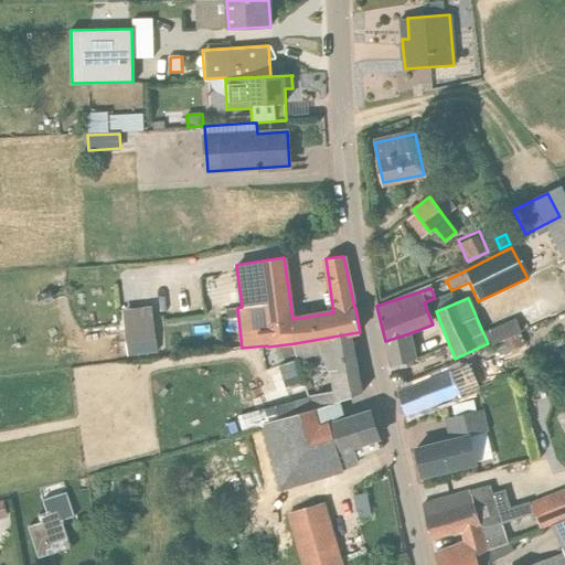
[(518,315),(489,327),(496,340),(523,328),(518,315)]
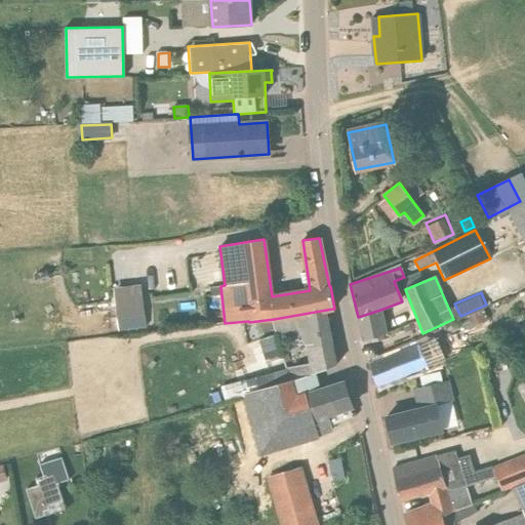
[(143,301),(116,306),(119,330),(146,327),(143,301)]
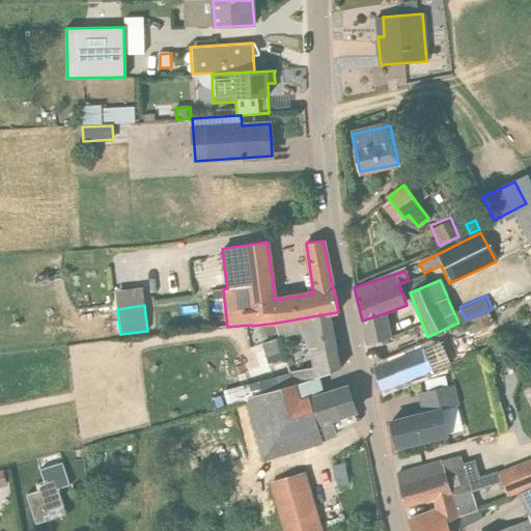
[(495,323),(490,312),(475,318),(480,329),(495,323)]
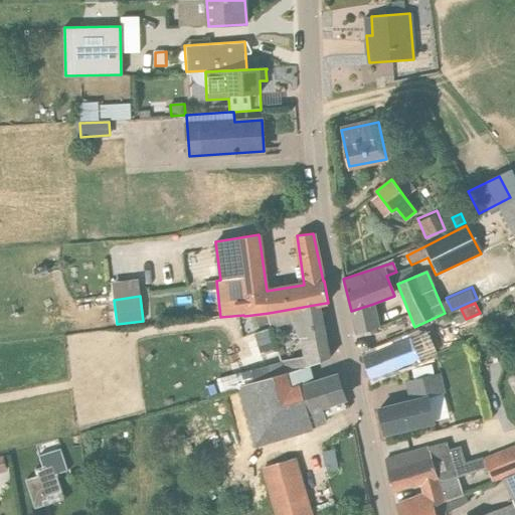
[(320,304),(269,313),(270,315),(272,324),(274,329),(295,322),(299,339),(299,338),(303,357),(280,361),(283,375),(285,374),(329,358),(330,358),(320,304)]
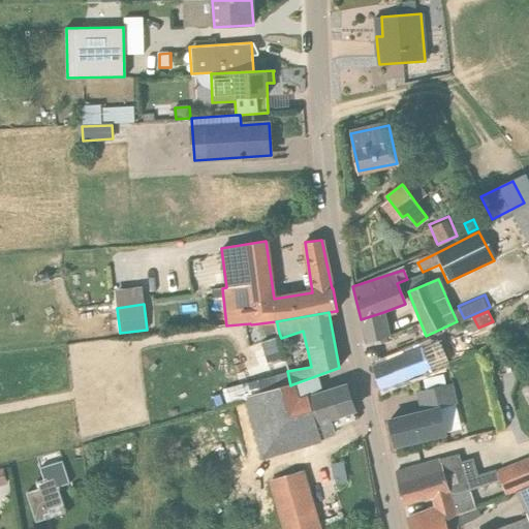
[(261,338),(279,333),(277,323),(259,325),(261,338)]
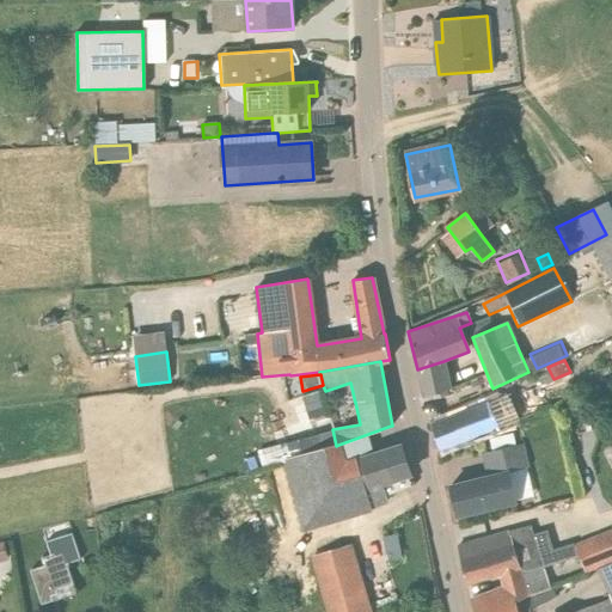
[(432,426),(440,448),(477,438),(495,432),(494,429),(519,420),(510,399),(507,395),(484,404),(484,405),(432,426)]
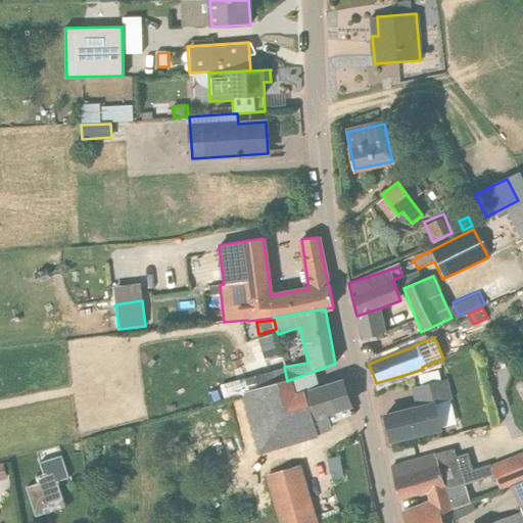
[(229,398),(246,393),(287,381),(284,367),(225,385),(229,398)]
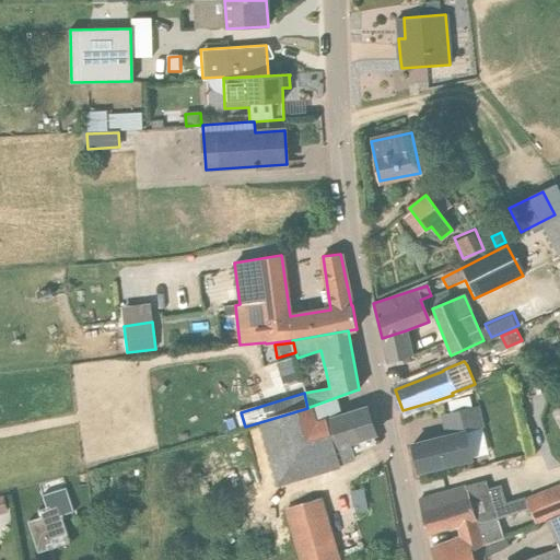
[(303,477),(356,457),(350,442),(376,433),(368,408),(315,424),(310,407),(307,408),(264,421),(282,482),(303,476),(303,477)]
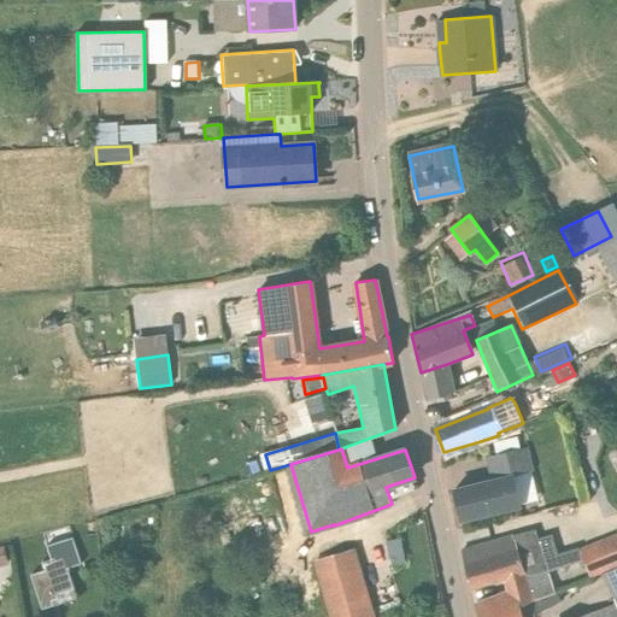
[(522,448),(487,457),(493,479),(480,482),(480,483),(454,489),(460,519),(517,506),(510,477),(528,472),(522,448)]
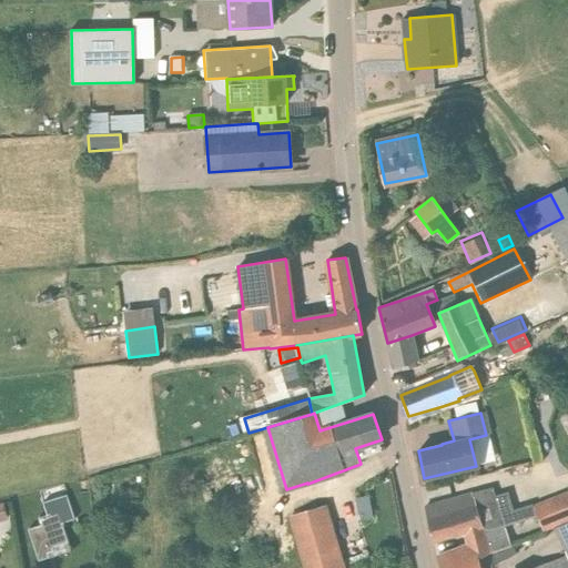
[(493,567),(494,567),(493,566),(489,557),(515,547),(514,545),(510,546),(504,526),(495,529),(483,490),(424,507),(427,520),(433,541),(463,531),(467,545),(437,556),(439,567),(493,567)]
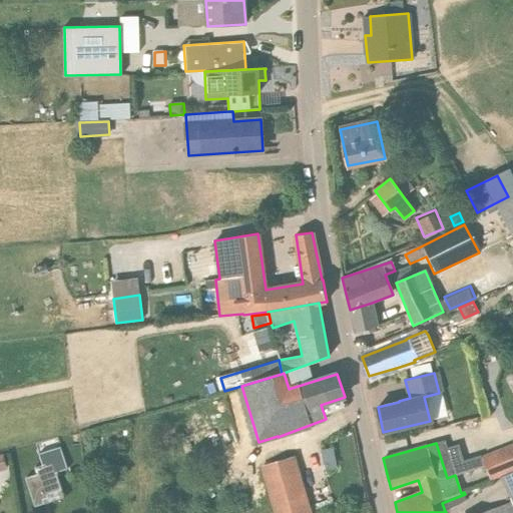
[(491,480),(500,477),(512,471),(512,444),(482,457),(491,480)]
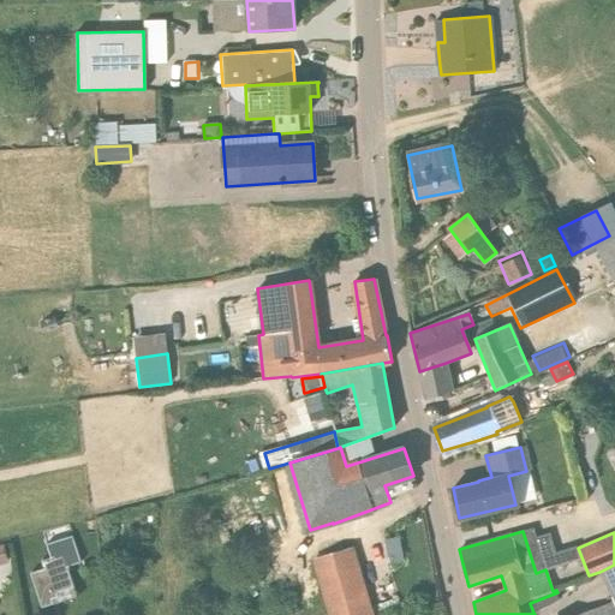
[(384,539),(389,562),(402,560),(398,537),(384,539)]
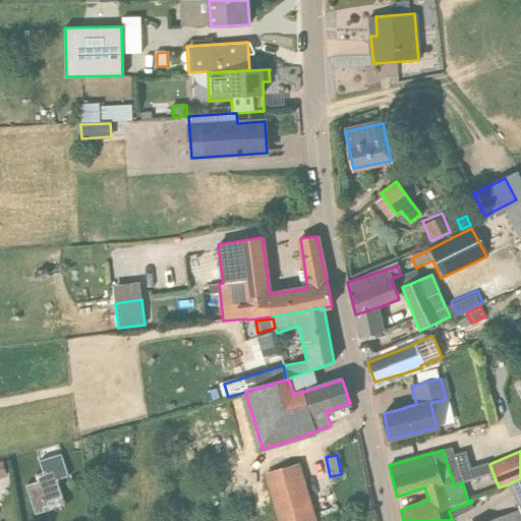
[(268,466),(280,520),(319,520),(304,457),(268,466)]
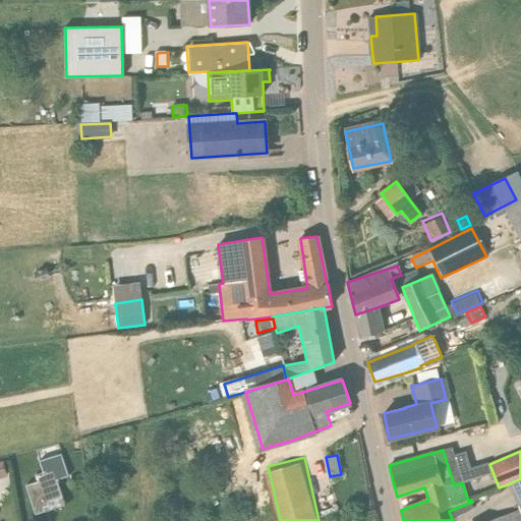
[(0,461),(0,478),(9,476),(4,461),(0,461)]
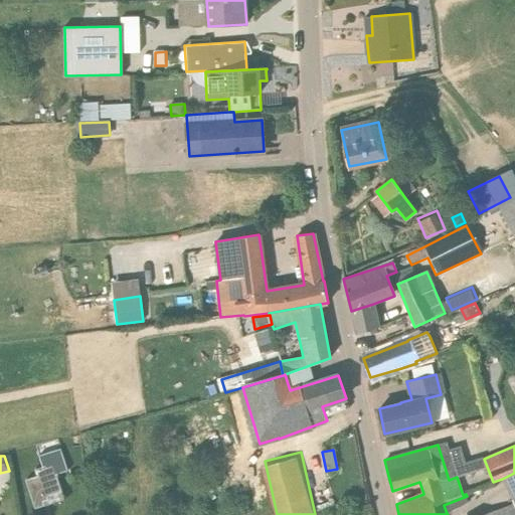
[(36,477),(25,480),(35,508),(64,499),(52,464),(34,470),(36,477)]
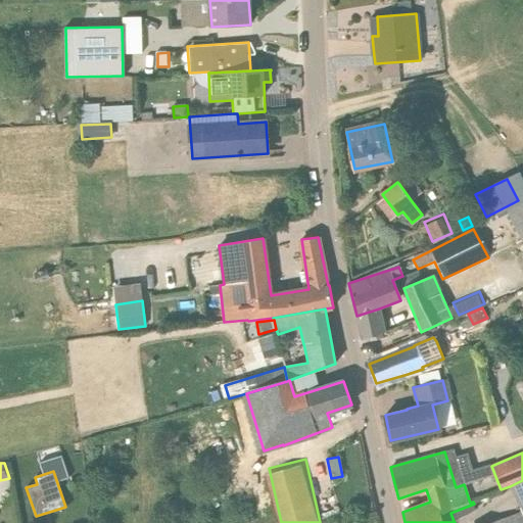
[(522,522),(522,480),(510,486),(521,510),(485,522),(522,522)]
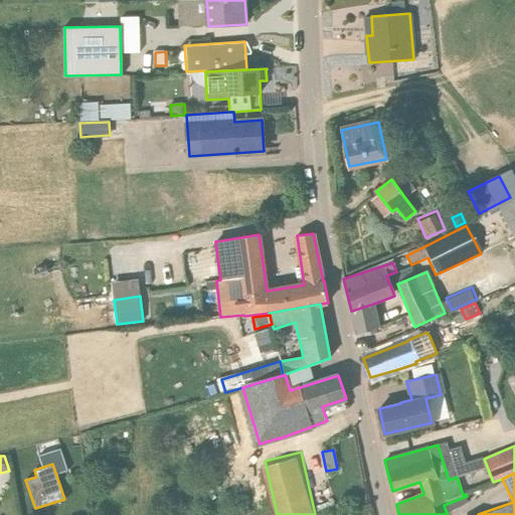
[(469,505),(467,496),(444,505),(447,513),(469,505)]
